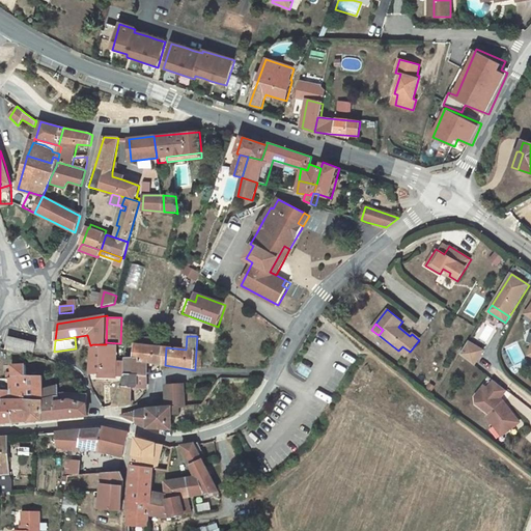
[(9,346),(8,350),(15,351),(26,354),(33,356),(36,344),(8,338),(7,346),(9,346)]
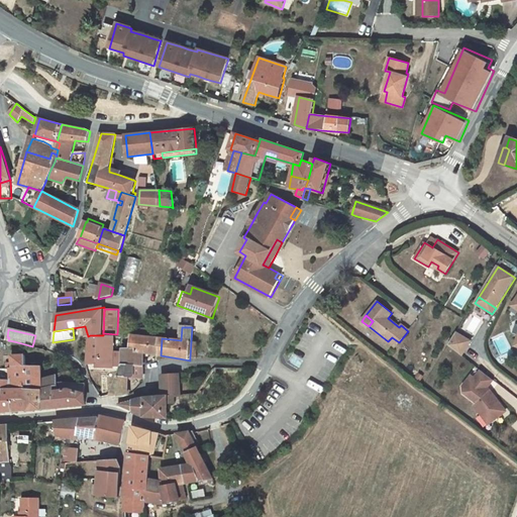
[(448,345),(461,355),(471,341),(456,332),(448,345)]
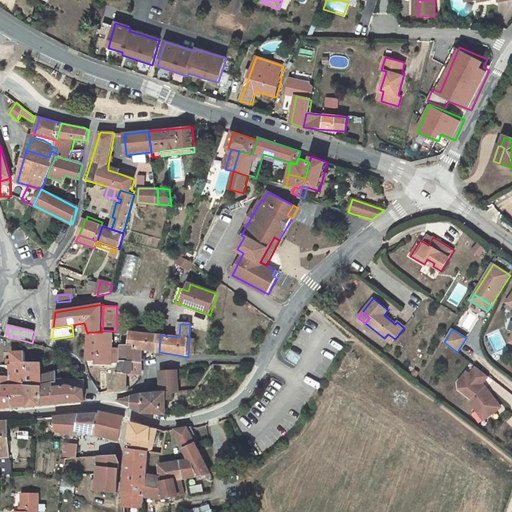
[(102,332),(89,332),(87,360),(96,360),(96,363),(112,364),(112,363),(118,363),(118,349),(113,349),(113,333),(102,332)]
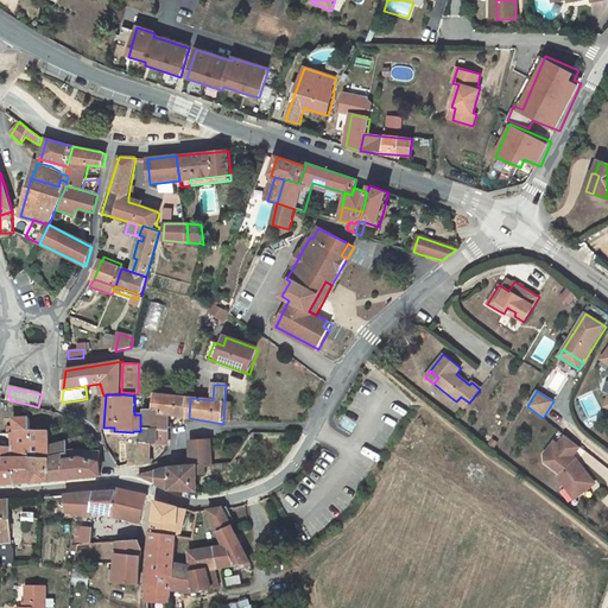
[(153,411),(146,411),(145,430),(164,430),(164,419),(165,413),(170,415),(189,418),(190,398),(156,394),(153,411)]
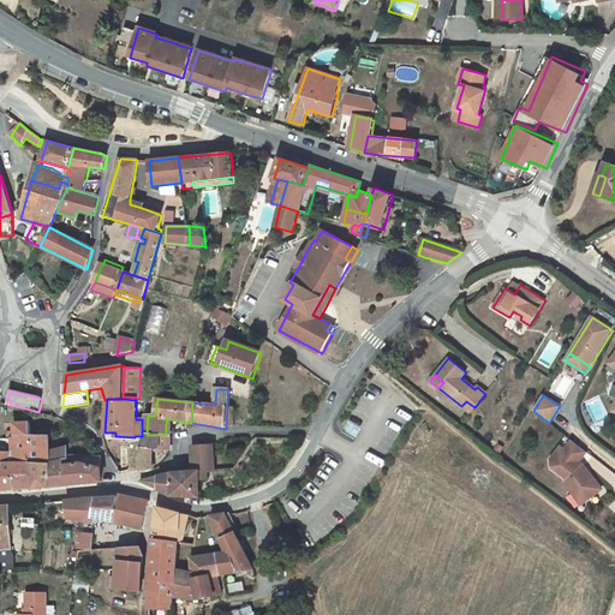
[(470,413),(475,407),(466,401),(461,406),(470,413)]
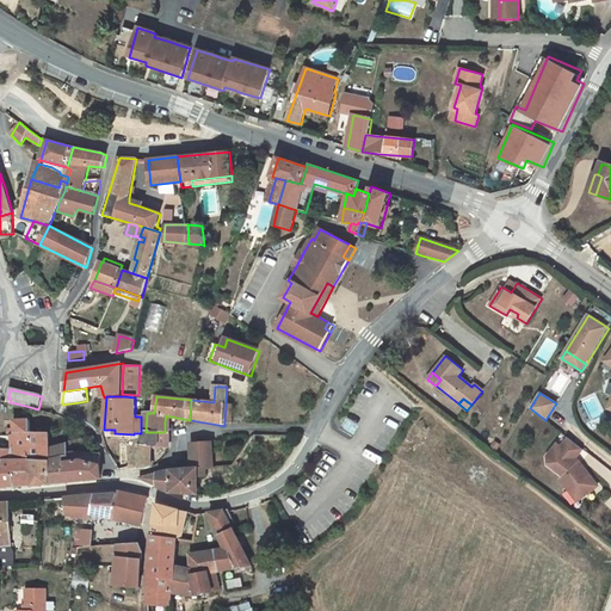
[(31,460),(49,460),(49,450),(48,432),(31,433),(30,420),(14,420),(16,429),(16,436),(17,450),(0,448),(0,460),(5,461),(2,488),(31,486),(31,460)]
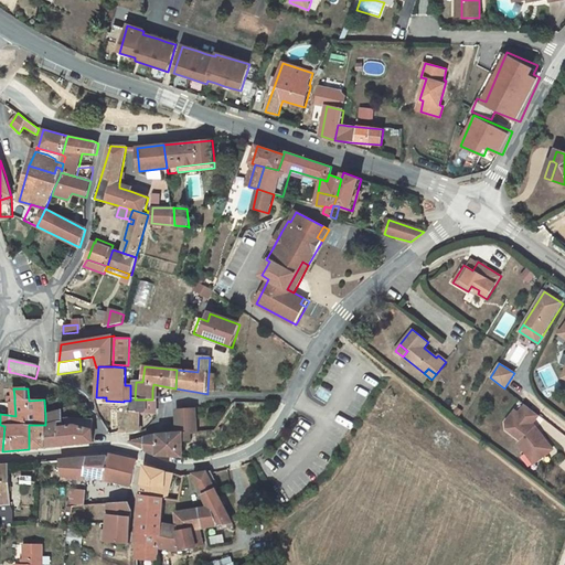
[(152,400),(135,400),(121,433),(121,434),(135,433),(140,432),(139,424),(140,413),(157,413),(157,401),(152,400)]
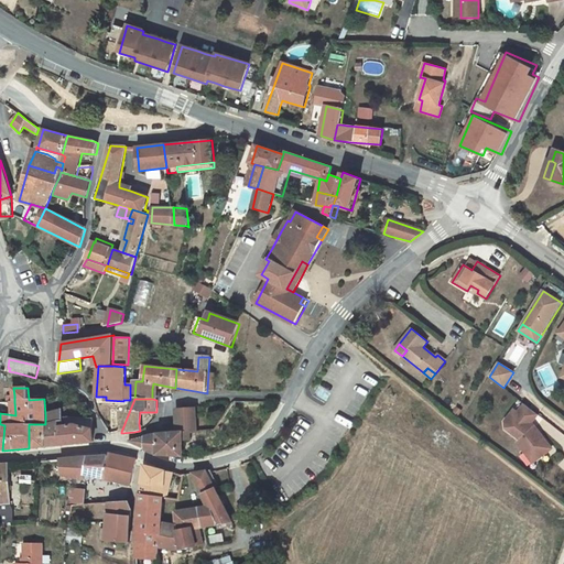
[(521,440),(535,461),(551,449),(534,425),(533,427),(530,425),(539,414),(525,404),(519,413),(514,410),(506,422),(506,427),(521,440)]
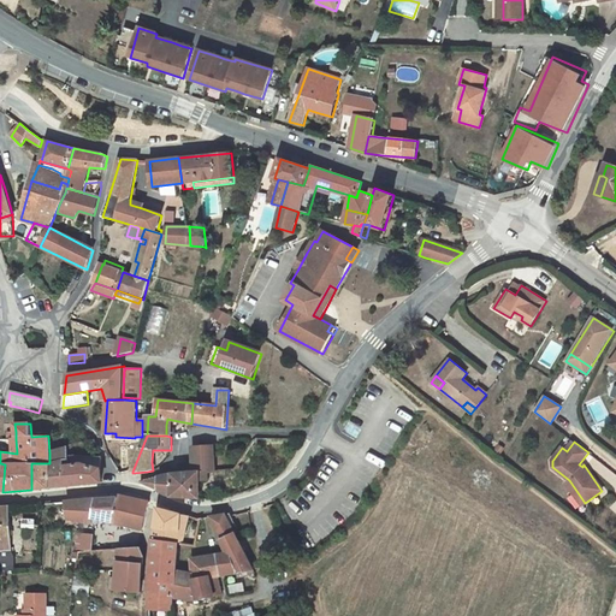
[(214,445),(194,446),(194,458),(195,458),(196,473),(193,473),(187,473),(173,474),(159,478),(158,490),(172,496),(196,498),(196,478),(201,478),(201,473),(215,473),(214,445)]
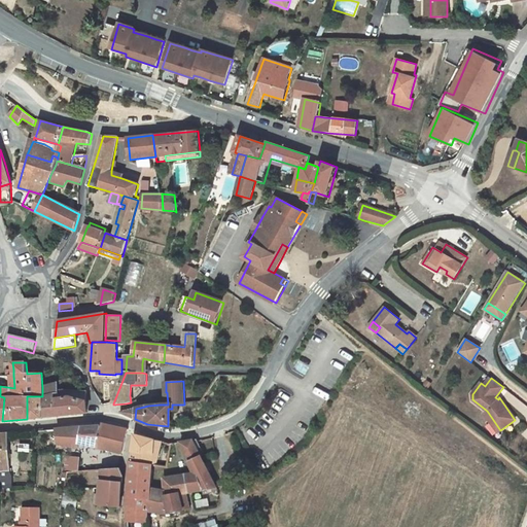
[(42,388),(42,396),(60,394),(59,384),(42,388)]
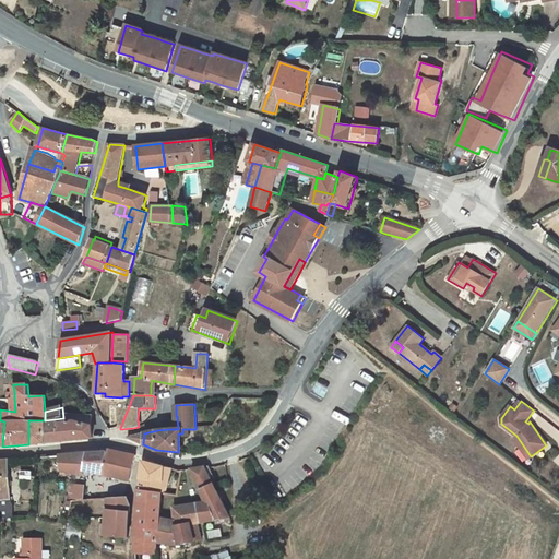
[(71,414),(71,417),(71,423),(76,421),(76,423),(91,426),(93,415),(92,415),(71,414)]
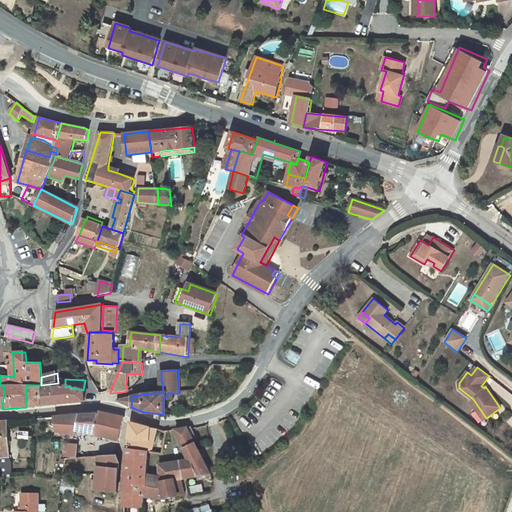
[(65,382),(58,383),(58,387),(55,387),(55,404),(84,400),(83,390),(70,387),(70,386),(65,387),(65,382)]
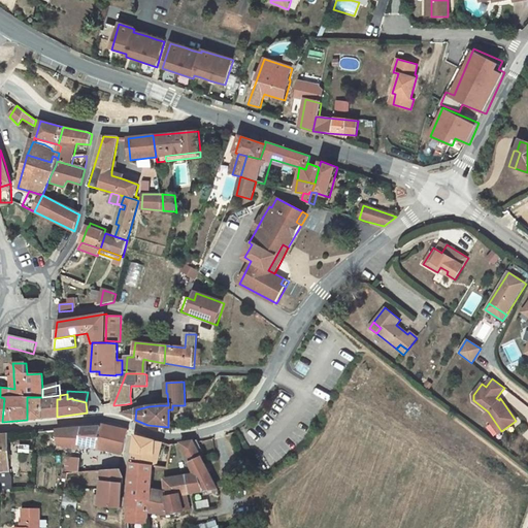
[(60,399),(60,395),(42,397),(27,397),(27,420),(57,417),(57,399),(60,399)]
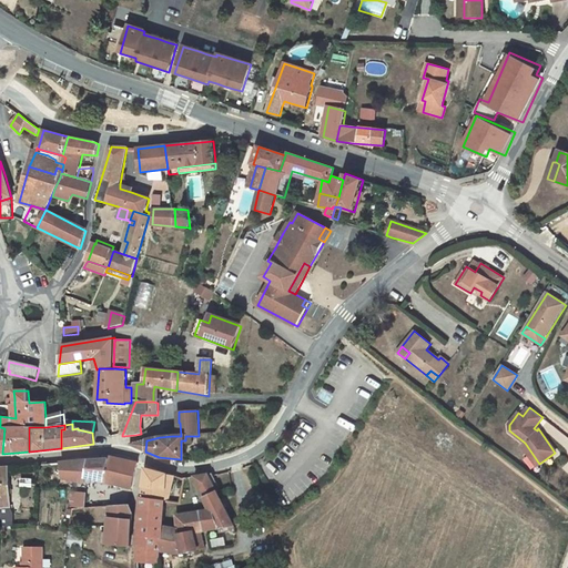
[(131,446),(145,452),(146,440),(131,444),(131,446)]
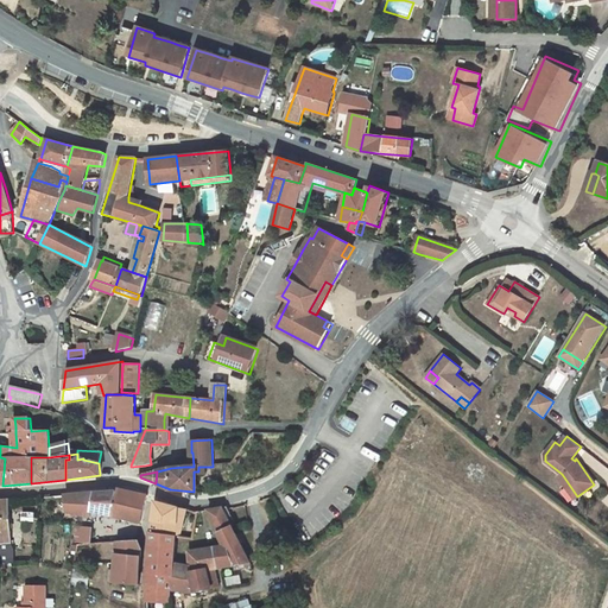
[(557,476),(574,499),(577,496),(562,474),(557,476)]
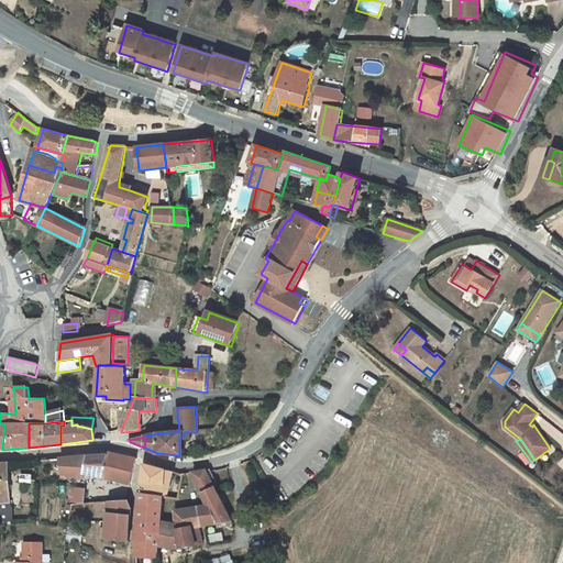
[(73,472),(131,485),(138,460),(108,453),(107,455),(75,459),(73,472)]
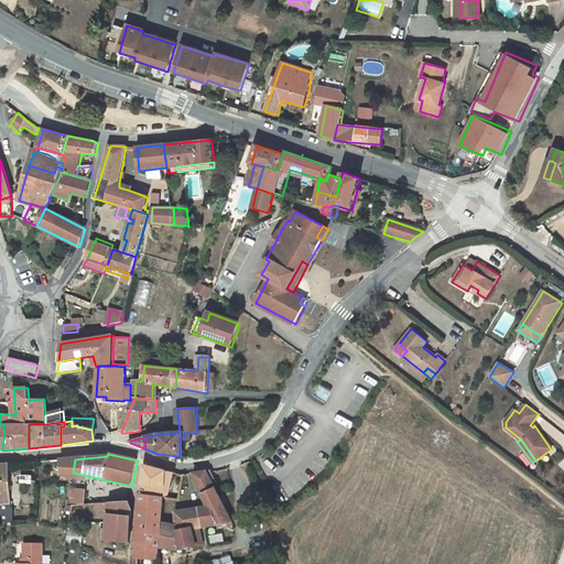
[(73,473),(75,459),(49,462),(51,476),(72,477),(73,473)]
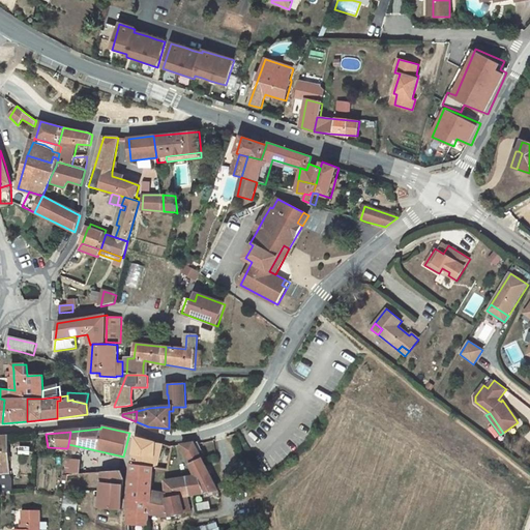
[(0,437),(0,474),(9,474),(8,437),(0,437)]
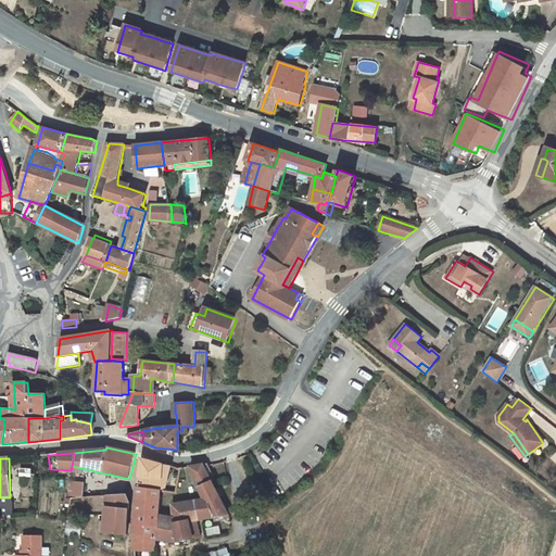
[(138,488),(161,491),(162,485),(163,477),(164,465),(142,458),(138,488)]
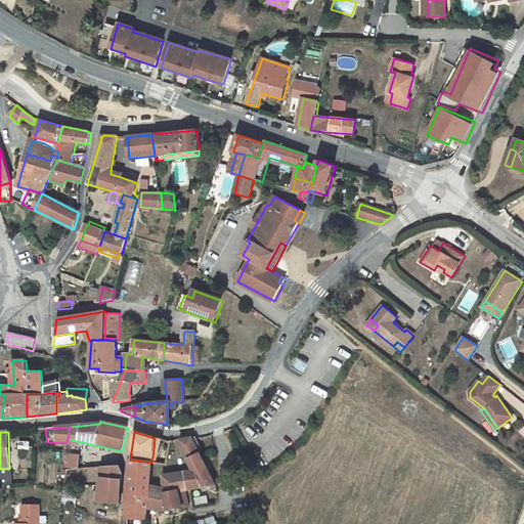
[(202,449),(195,437),(179,440),(188,460),(186,461),(191,473),(185,474),(189,490),(216,485),(200,450),(202,449)]
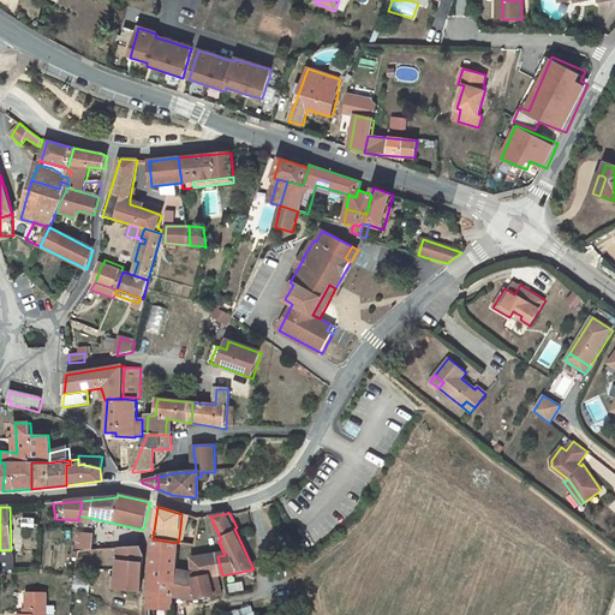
[(189,515),(181,514),(180,527),(179,537),(184,538),(189,515)]
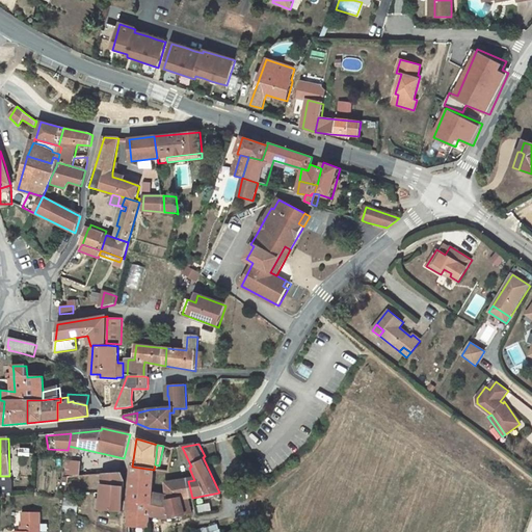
[(81,462),(67,461),(67,478),(68,478),(68,477),(80,476),(81,462)]
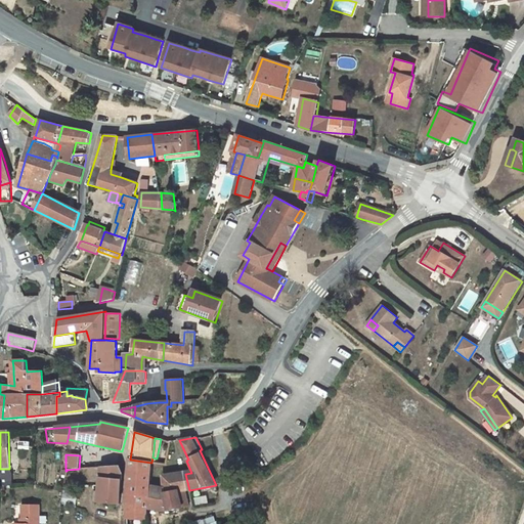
[(149,486),(151,463),(130,460),(126,506),(147,509),(149,490),(149,486)]
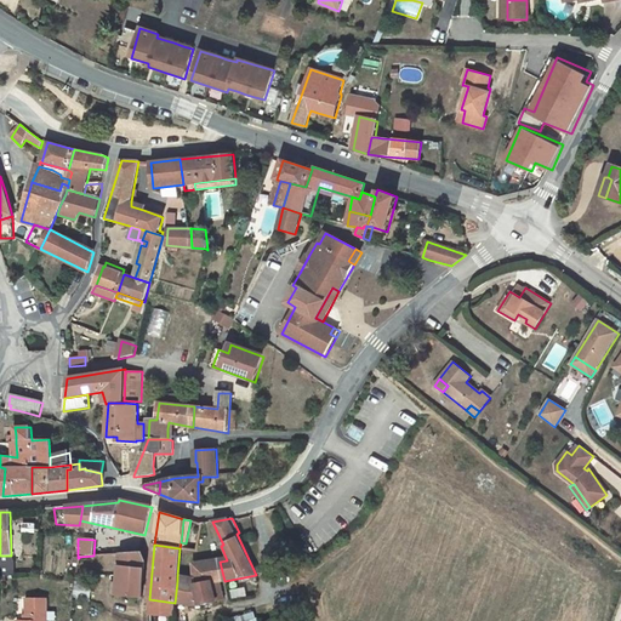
[(142,552),(141,552),(120,553),(118,576),(113,576),(113,596),(143,599),(146,563),(142,552)]
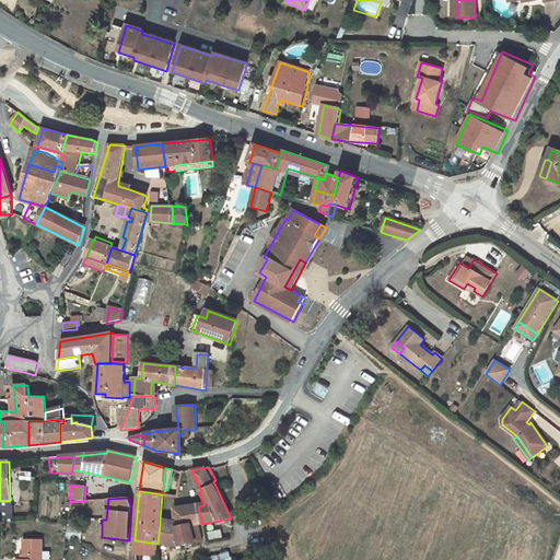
[(0,518),(14,518),(13,506),(0,506),(0,518)]
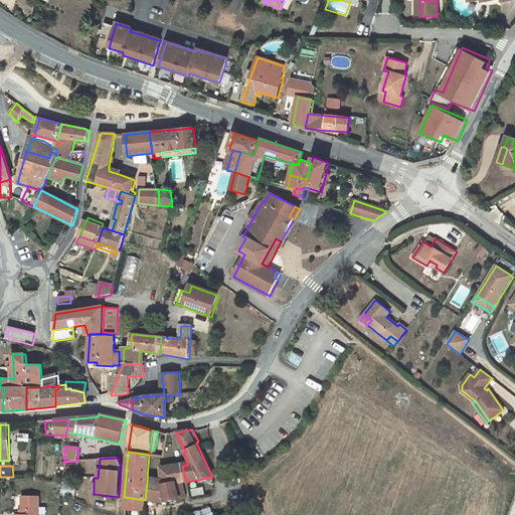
[(160,480),(160,485),(176,481),(177,484),(182,482),(186,482),(182,466),(161,468),(160,480)]
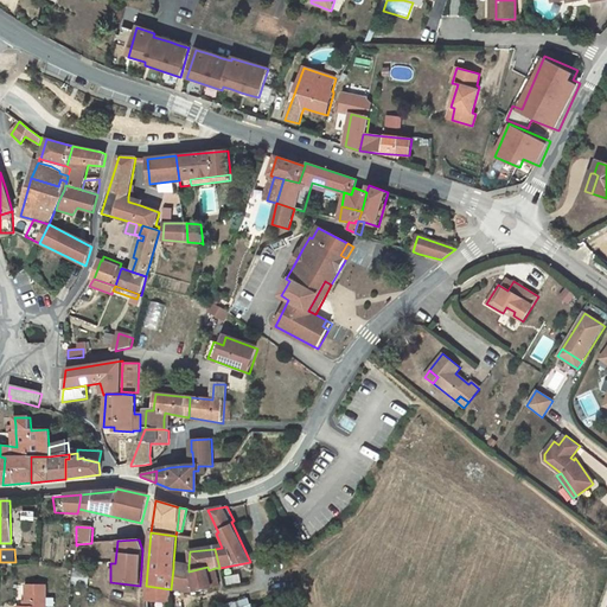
[(189,572),(189,566),(173,563),(173,568),(171,589),(187,592),(193,590),(189,572)]
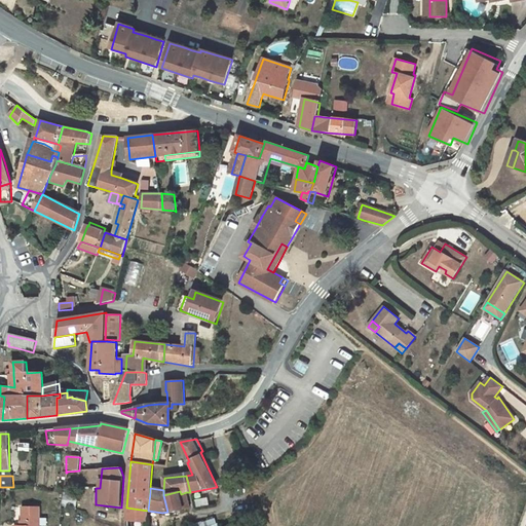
[(180,491),(163,495),(167,512),(190,508),(186,492),(181,494),(180,491)]
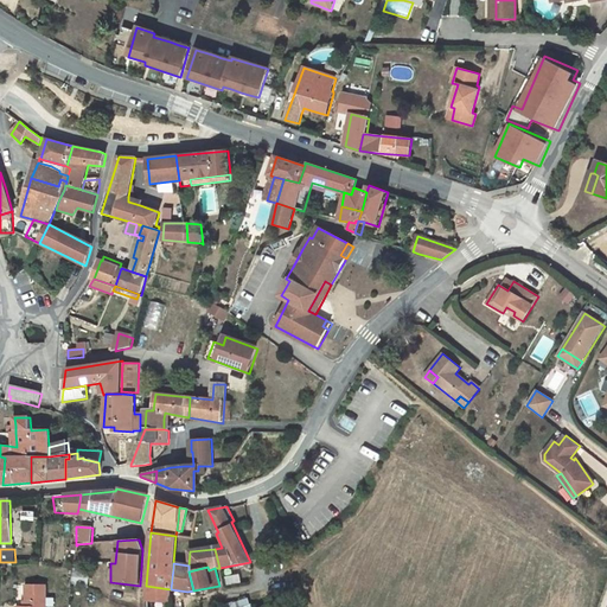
[(90,570),(74,569),(71,586),(88,588),(90,570)]
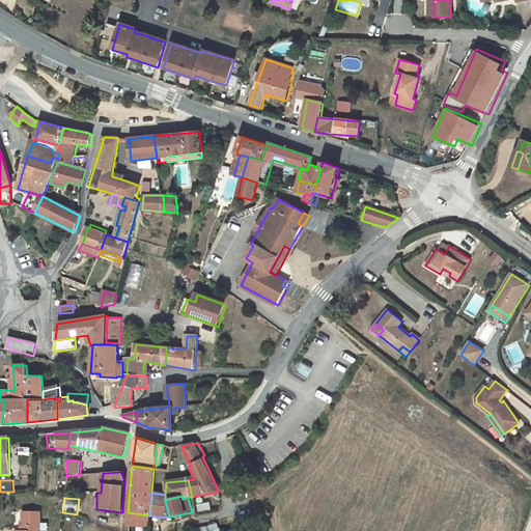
[(39,530),(40,512),(23,512),(23,530),(39,530)]
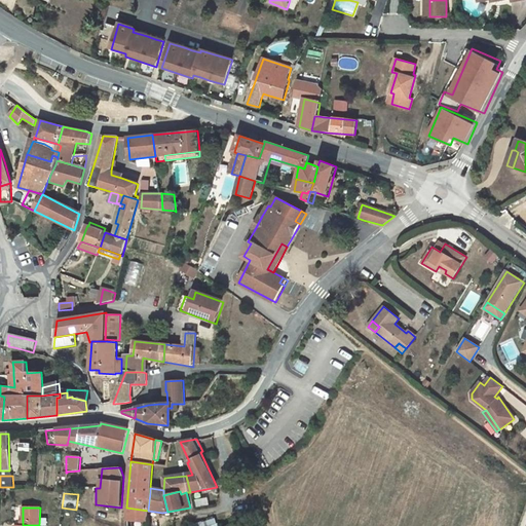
[(148,511),(126,508),(127,520),(146,522),(148,511)]
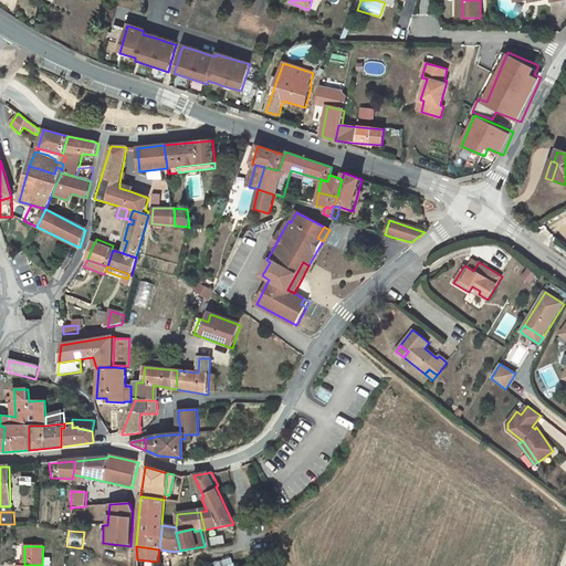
[(207,558),(209,565),(219,565),(216,556),(207,558)]
